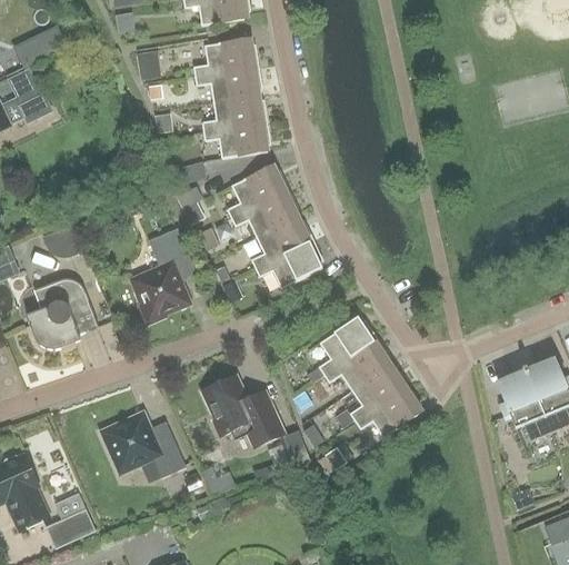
[(248,17),(246,0),(185,0),(186,7),(199,5),(202,23),(248,17)]
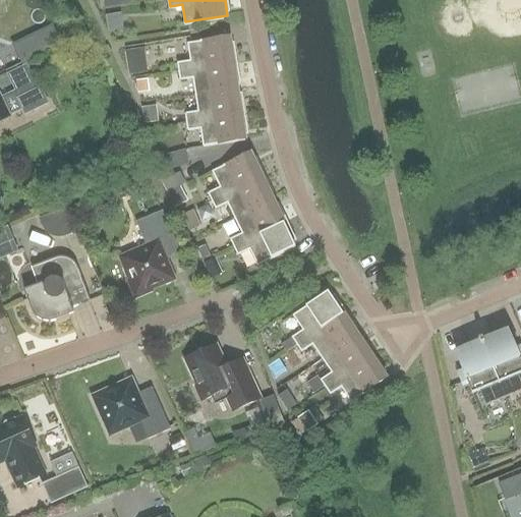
[(122,25),(119,9),(107,11),(109,27),(122,25)]
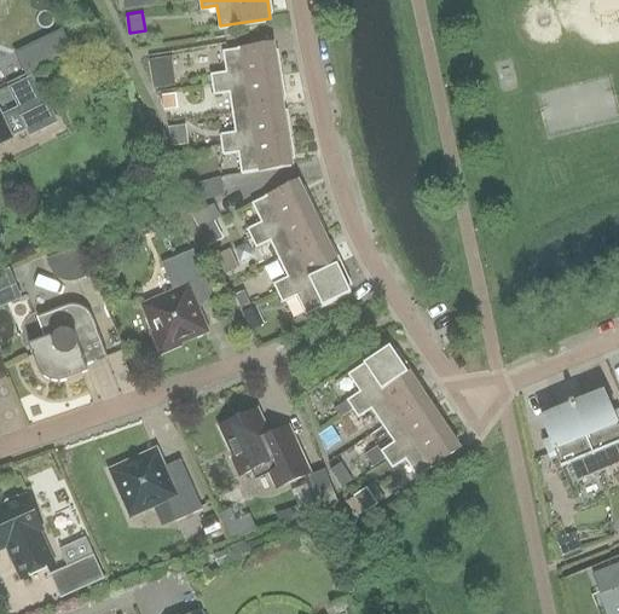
[(38,41),(48,65),(71,56),(59,32),(38,41)]
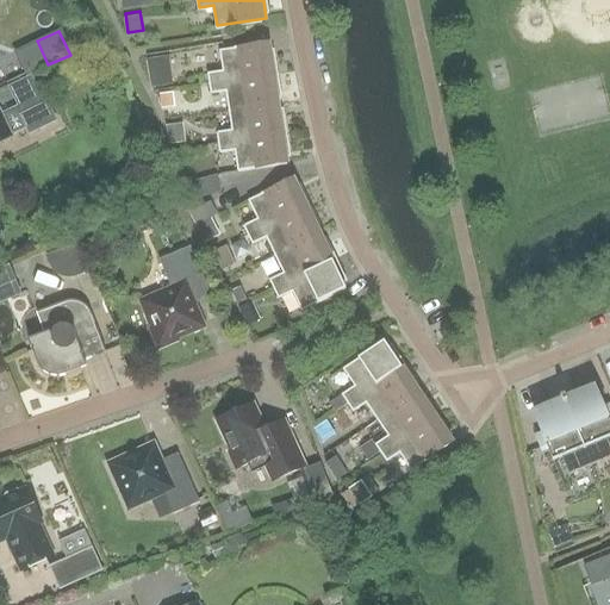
[(274,70),(269,39),(221,47),(223,67),(209,69),(210,80),(274,70)]
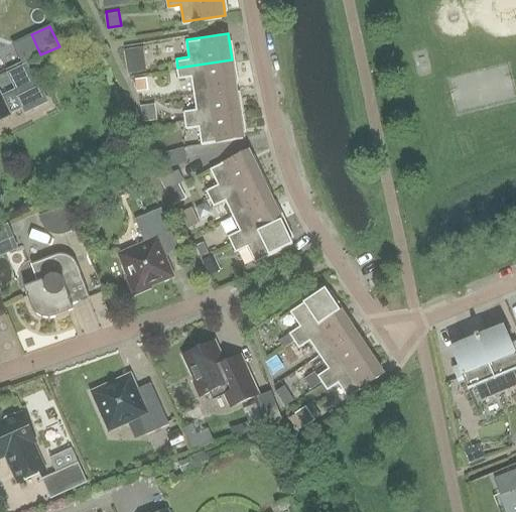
[(141,69),(137,45),(126,46),(130,70),(141,69)]
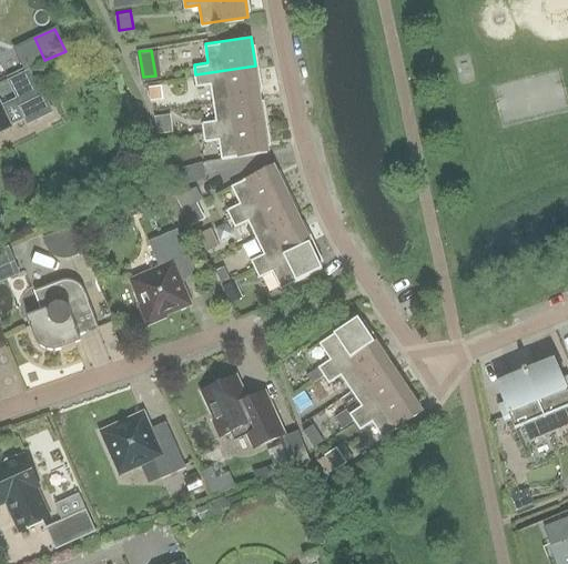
[(260,93),(255,66),(195,74),(196,83),(211,82),(213,100),(260,93)]
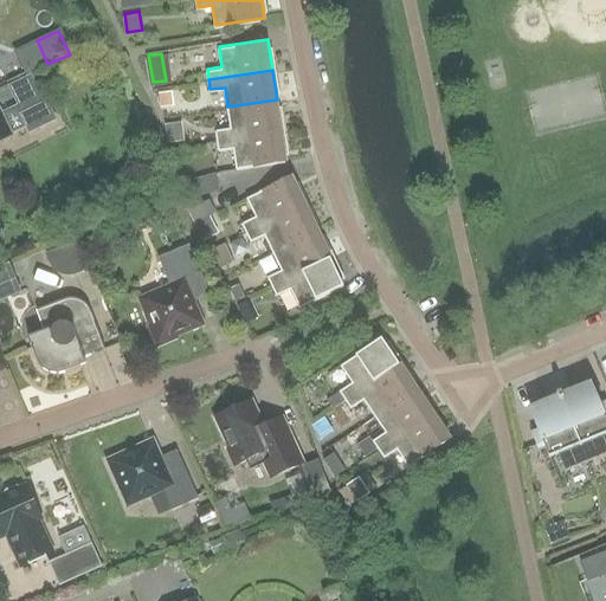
[(36,71),(7,84),(20,112),(28,130),(57,117),(49,99),(36,71)]
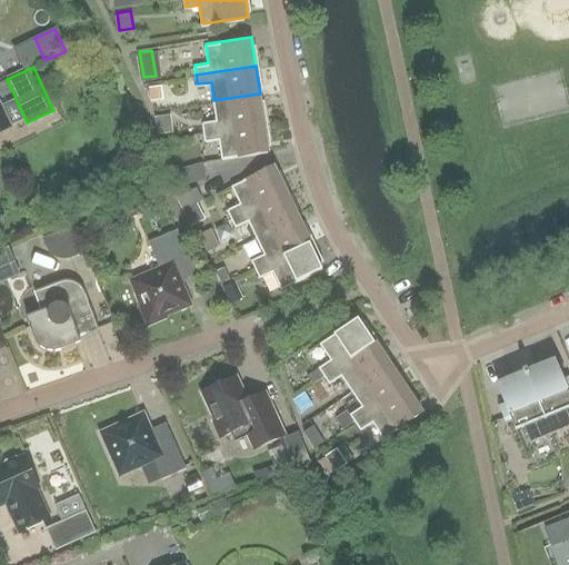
[(161,96),(159,82),(150,83),(152,97),(161,96)]
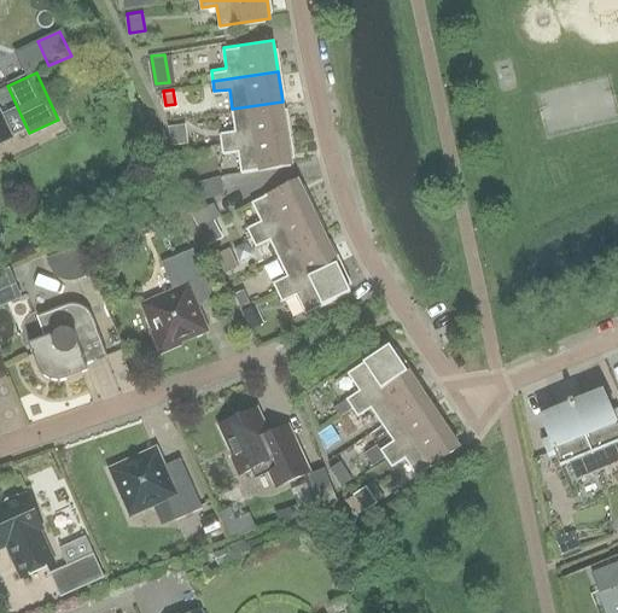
[(286,132),(283,101),(232,109),(235,128),(220,130),(221,141),(286,132)]
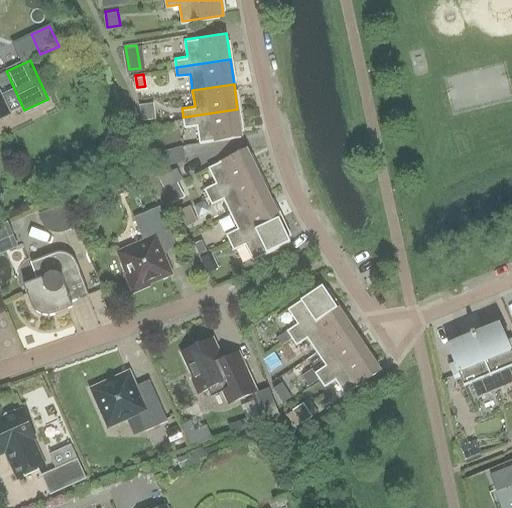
[(0,115),(10,111),(0,90),(0,115)]
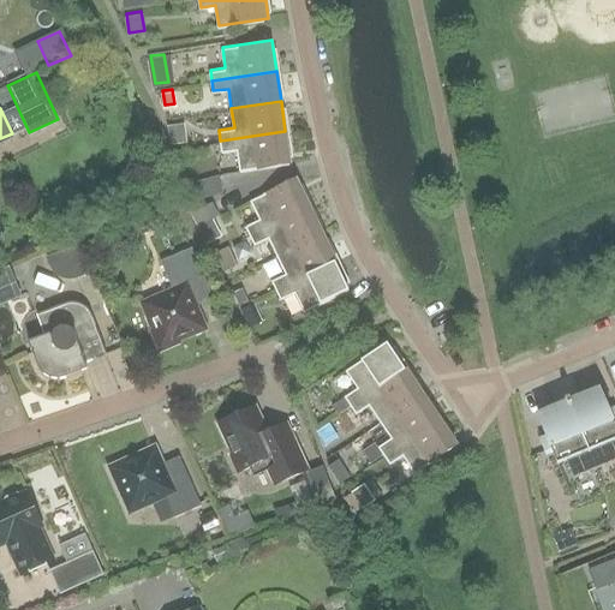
[(184,119),(168,121),(172,141),(186,138),(184,119)]
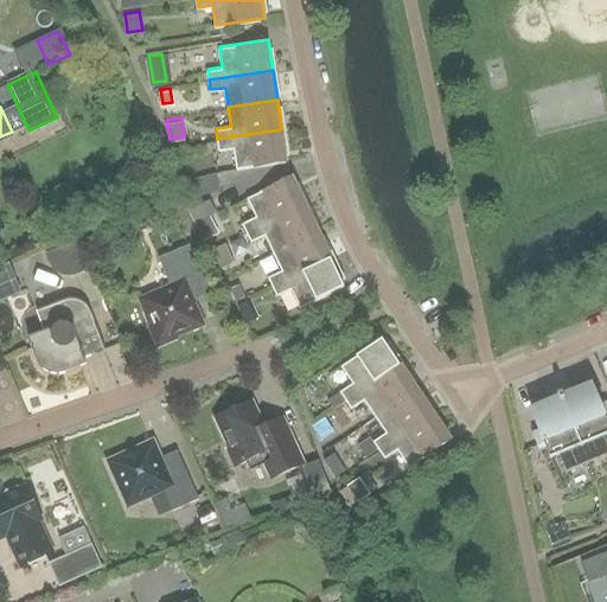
[(286,159),(281,129),(217,139),(219,148),(234,146),(237,167),(286,159)]
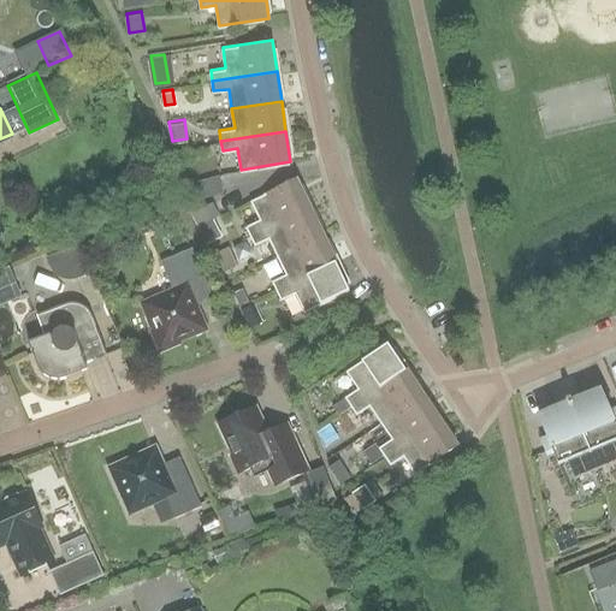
[(223,189),(218,173),(191,181),(196,197),(223,189)]
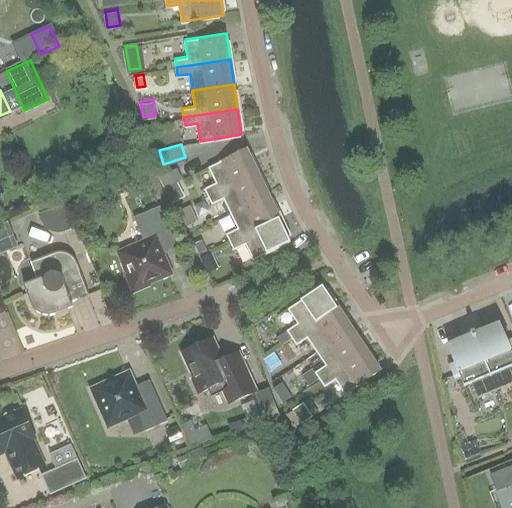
[(208,194),(258,170),(246,147),(209,165),(216,181),(204,186),(208,194)]
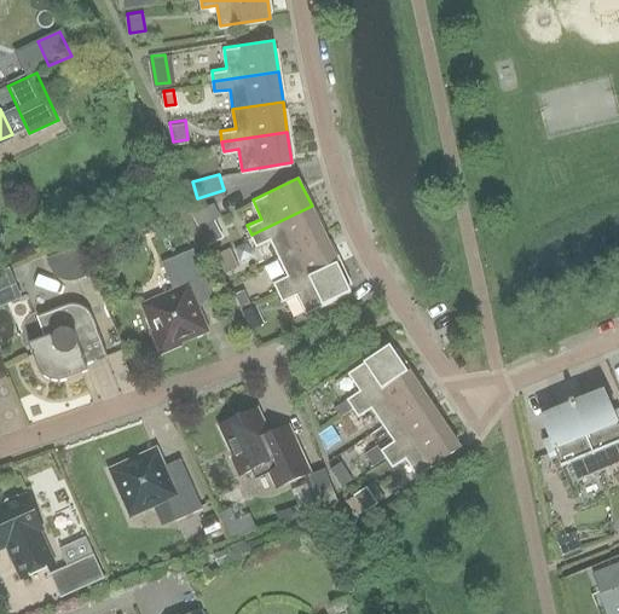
[(208,243),(223,235),(207,203),(192,210),(208,243)]
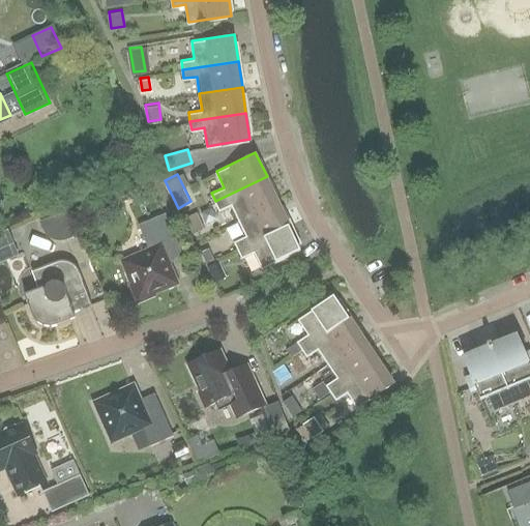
[(278,200),(267,176),(215,201),(219,209),(232,203),(239,218),(278,200)]
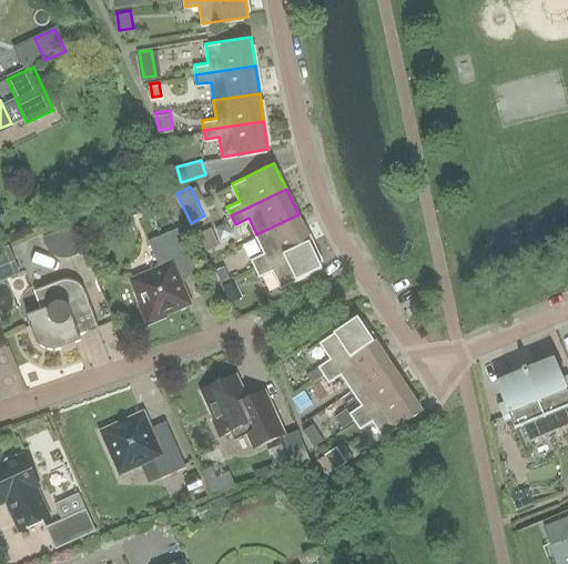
[(121,218),(141,209),(137,197),(115,205),(121,218)]
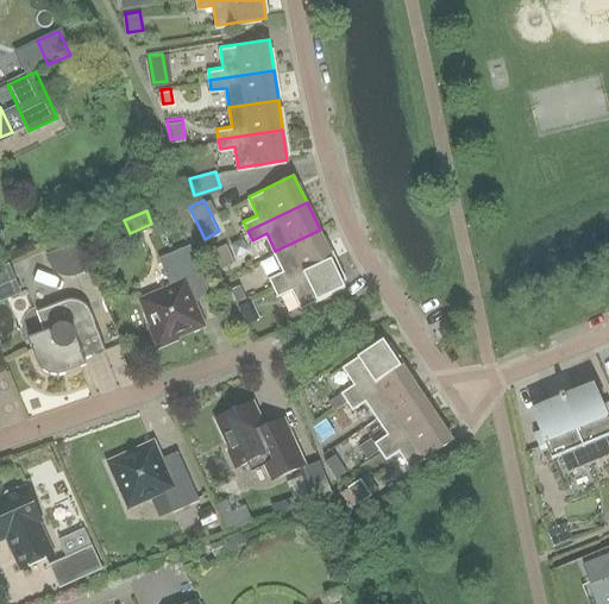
[(274,285),(332,257),(320,230),(275,251),(283,269),(269,276),(274,285)]
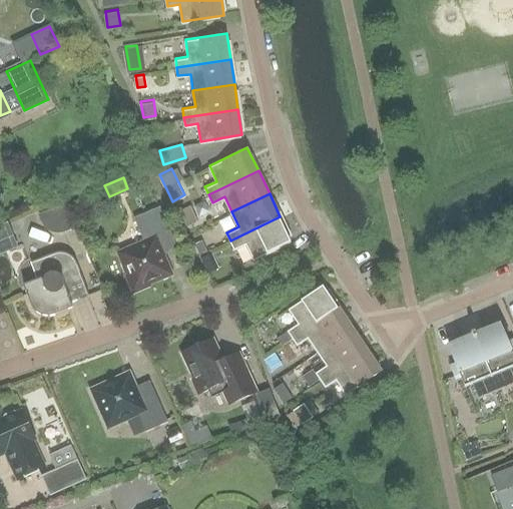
[(161,246),(175,240),(160,204),(135,215),(145,239),(119,250),(128,272),(125,273),(133,292),(151,284),(150,281),(171,272),(161,246)]
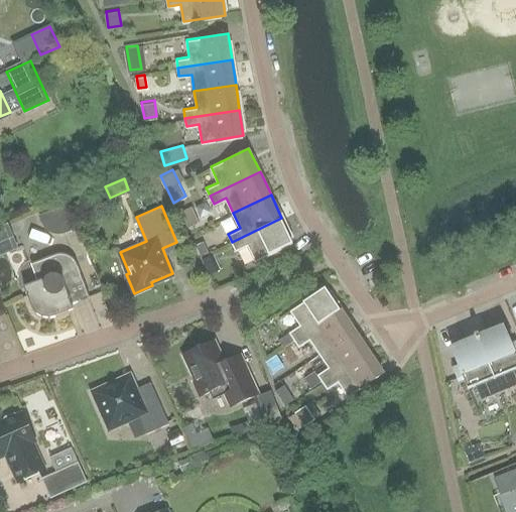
[(190,206),(181,210),(188,225),(198,220),(190,206)]
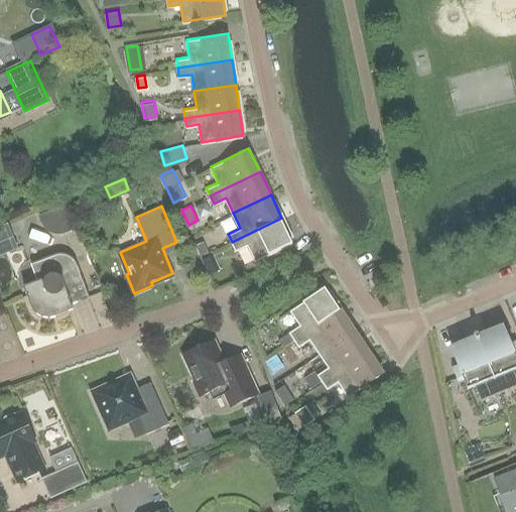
[(7,216),(0,218),(0,235),(13,230),(7,216)]
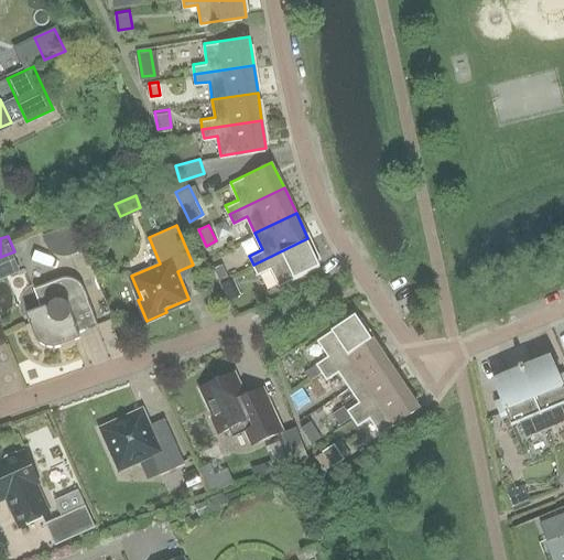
[(321,265),(307,238),(253,265),(258,272),(271,267),(279,284),(321,265)]
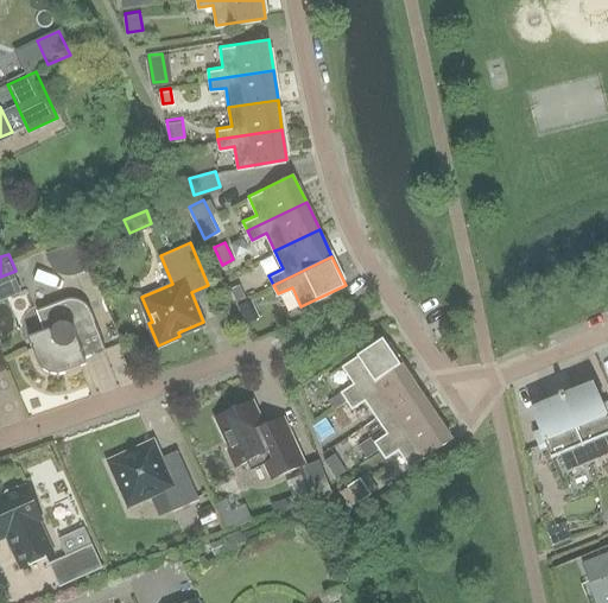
[(230,286),(236,299),(246,294),(239,283),(230,286)]
